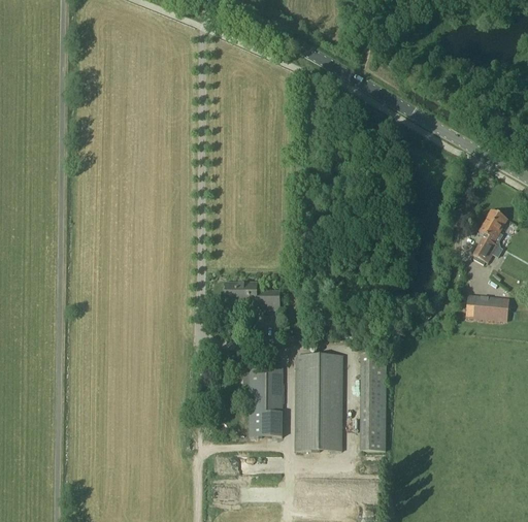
[(396,140),(392,139),(389,139),(392,150),(394,150),(398,147),(396,140)]
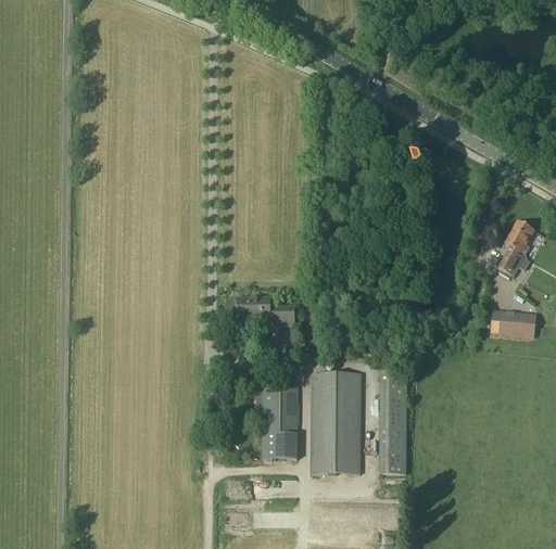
[(534,228),(517,219),(504,244),(508,247),(498,266),(513,273),(523,255),(520,254),(522,251),(525,252),(529,245),(526,243),(534,228)]
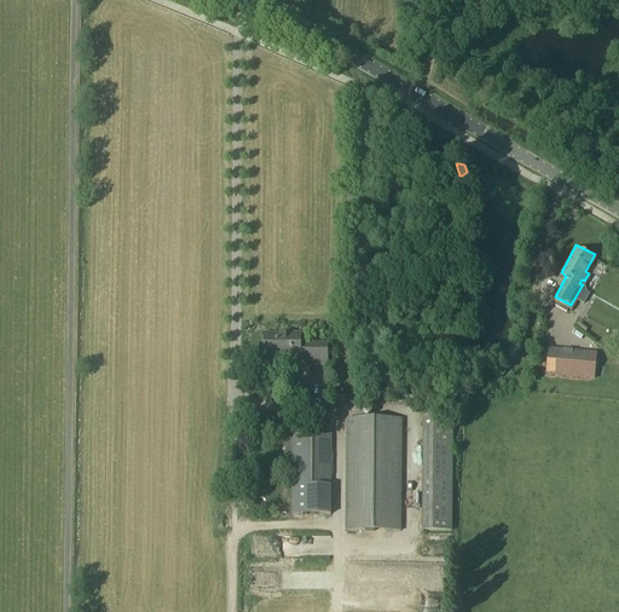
[(392,288),(395,283),(395,281),(383,278),(383,281),(385,287),(392,288)]
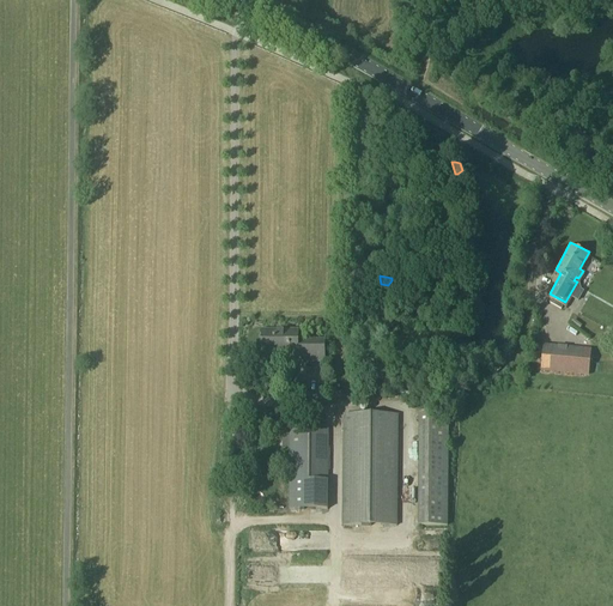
[(467,309),(468,303),(467,301),(455,305),(456,308),(461,311),(467,309)]
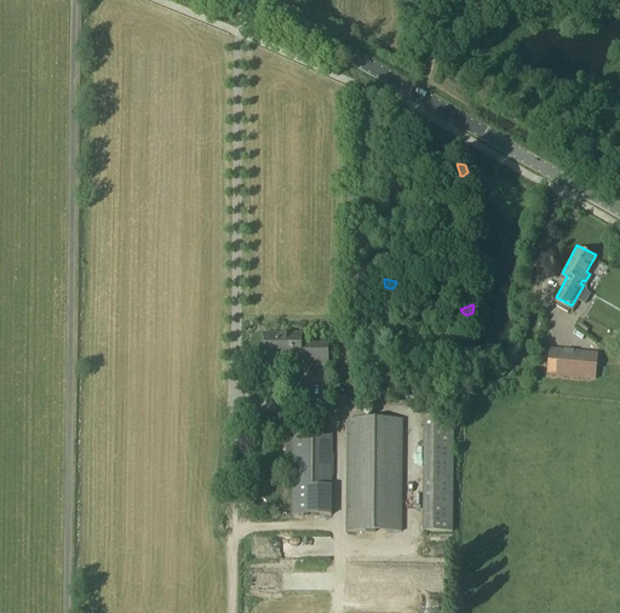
[(302,342),(302,330),(287,330),(287,332),(265,332),(265,354),(277,354),(277,356),(298,356),(298,360),(328,360),(328,339),(314,339),(314,342),(302,342)]
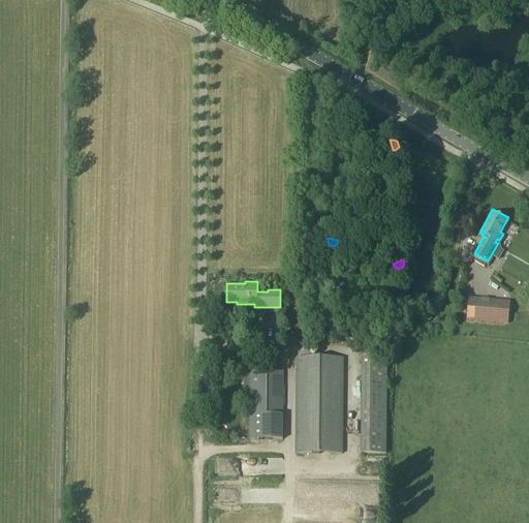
[(508,320),(510,297),(469,293),(466,316),(508,320)]
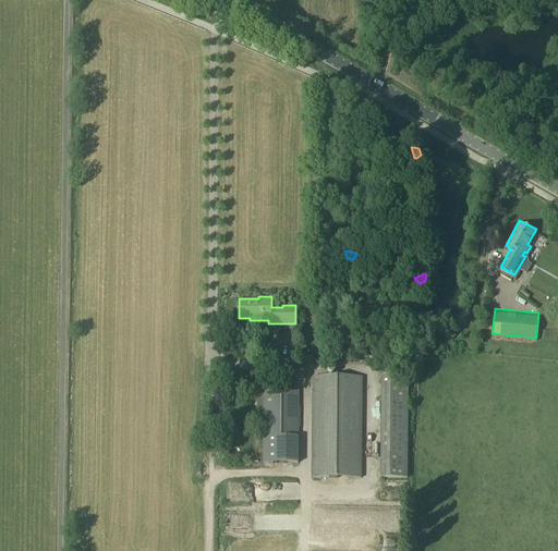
[(363,372),(312,371),(311,474),(362,474),(363,372)]
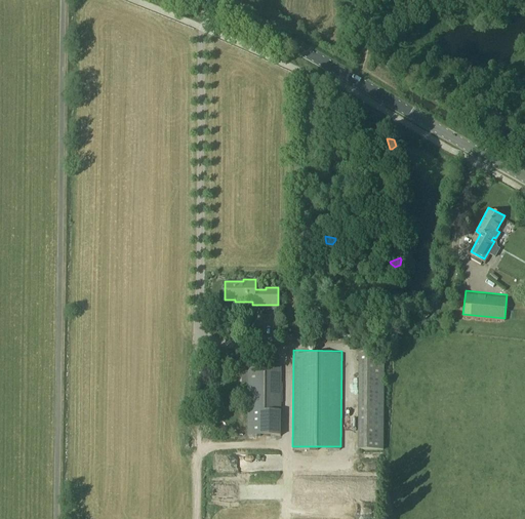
[(385,351),(358,351),(358,446),(384,446),(385,351)]
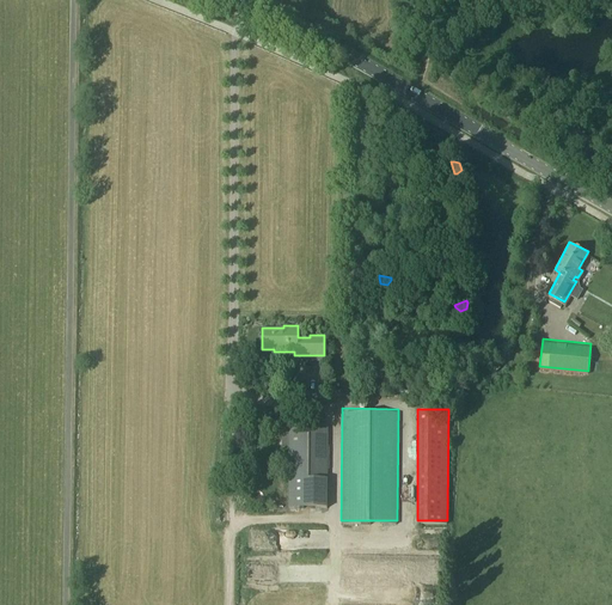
[(288,503),(328,503),(328,420),(289,420),(288,421),(281,421),(281,433),(288,433),(288,503)]
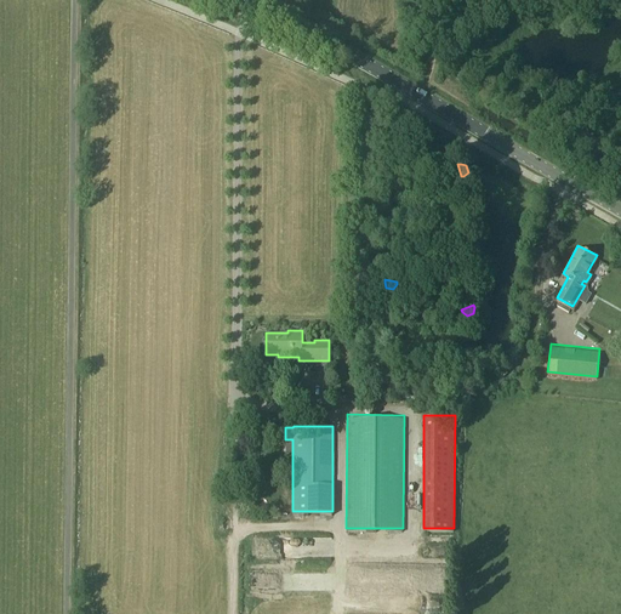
[(250,535),(249,551),(286,555),(286,550),(309,551),(309,544),(309,540),(250,535)]
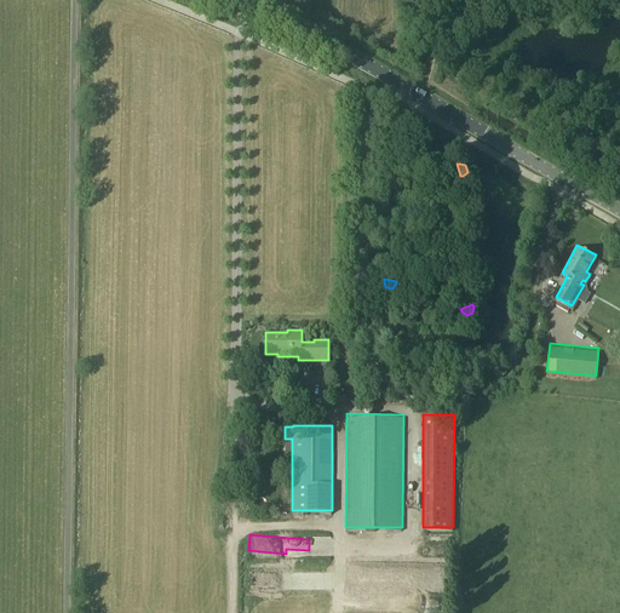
[(293,612),(293,596),(275,596),(274,612),(293,612)]
